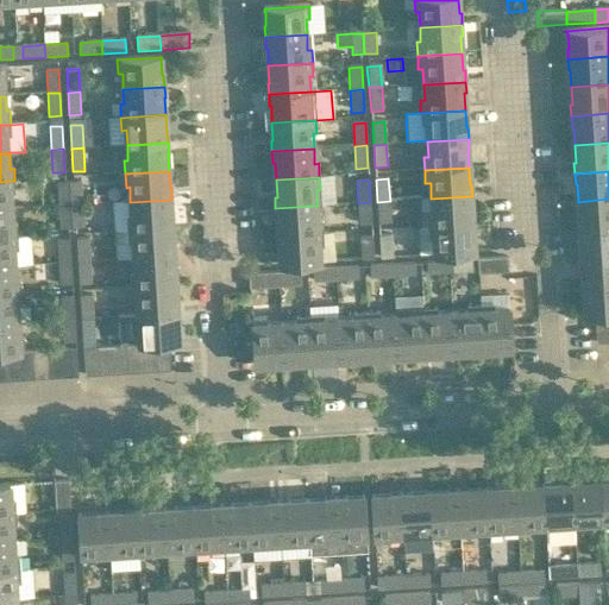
[(0,209),(12,209),(12,195),(16,194),(14,181),(0,182),(0,209)]
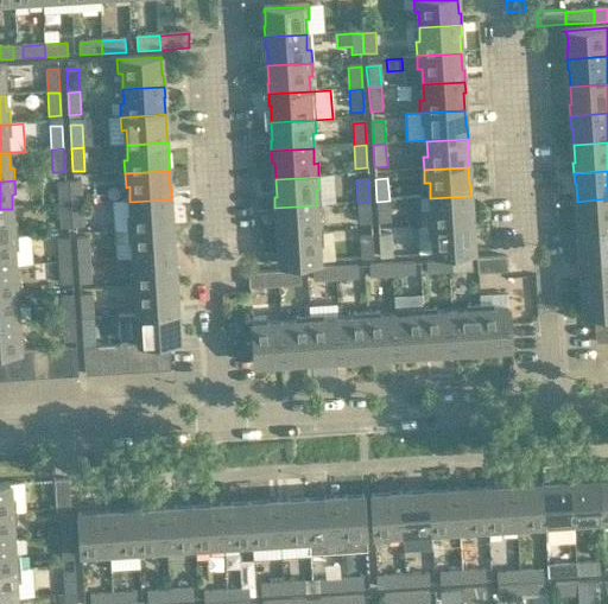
[(65,184),(57,184),(58,207),(71,207),(69,183),(65,184)]
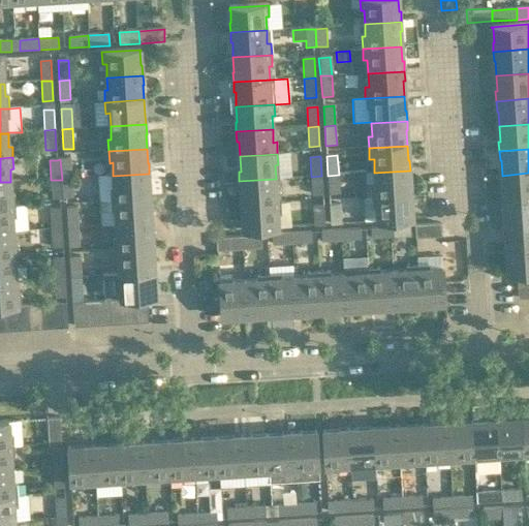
[(64,159),(60,159),(62,180),(72,179),(70,159),(64,159)]
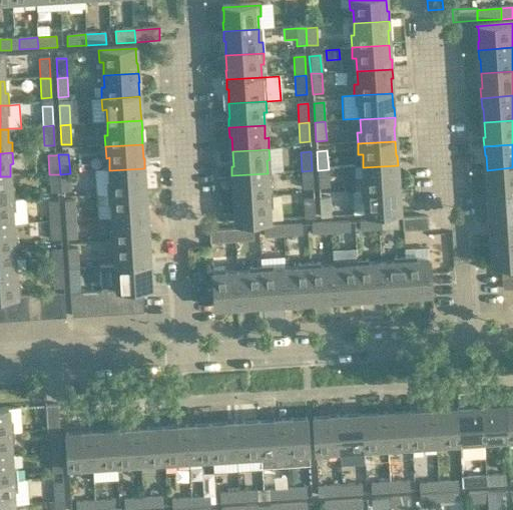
[(360,180),(361,191),(398,189),(398,185),(399,185),(398,165),(363,167),(364,180),(360,180)]
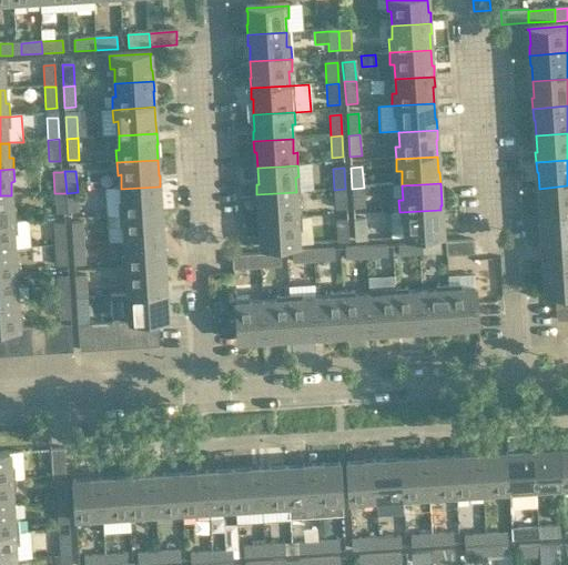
[(539,204),(540,215),(567,212),(567,185),(539,189),(540,204),(539,204)]
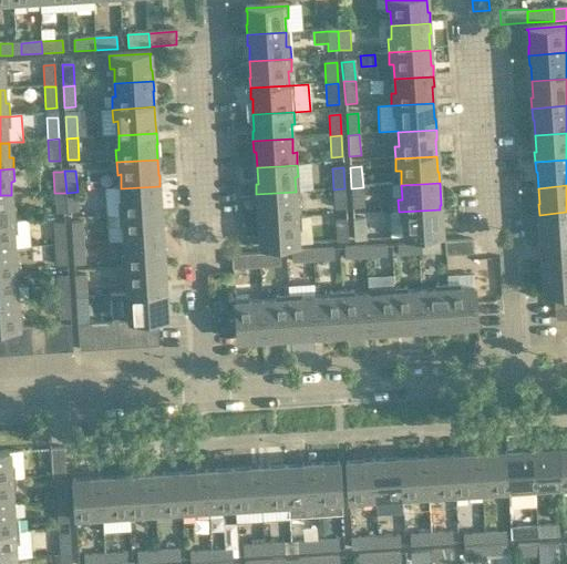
[(117,203),(119,215),(160,213),(158,197),(161,196),(160,186),(121,188),(122,202),(117,203)]
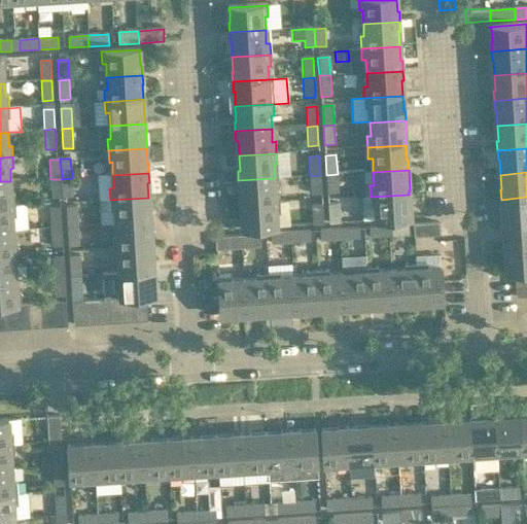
[(338,174),(326,175),(327,195),(339,194),(338,174)]
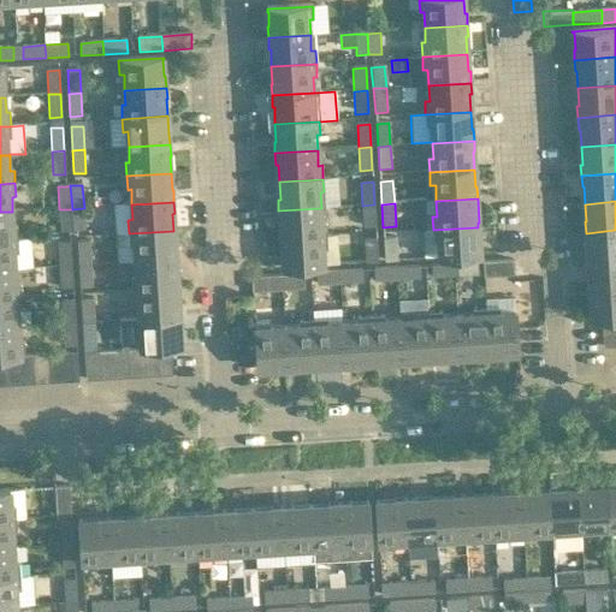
[(374,205),(362,206),(363,229),(375,227),(374,205)]
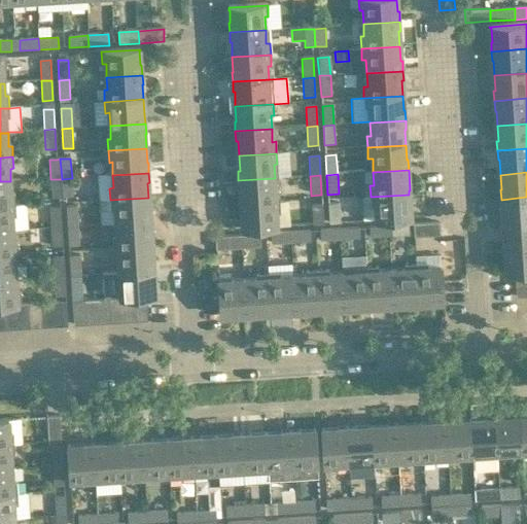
[(72,178),(62,179),(63,199),(66,199),(73,198),(72,178)]
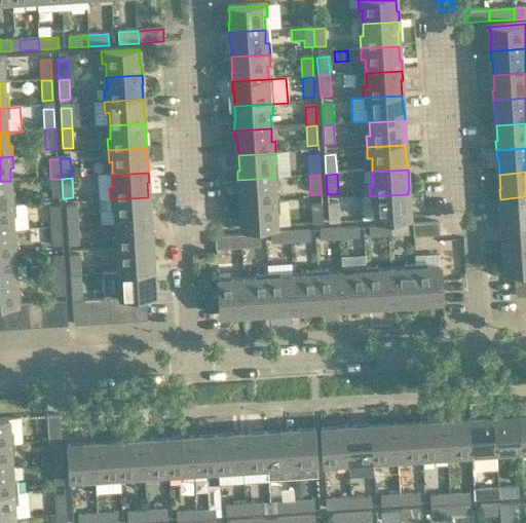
[(240,201),(240,204),(279,202),(278,191),(274,191),(274,178),(237,180),(239,201),(240,201)]
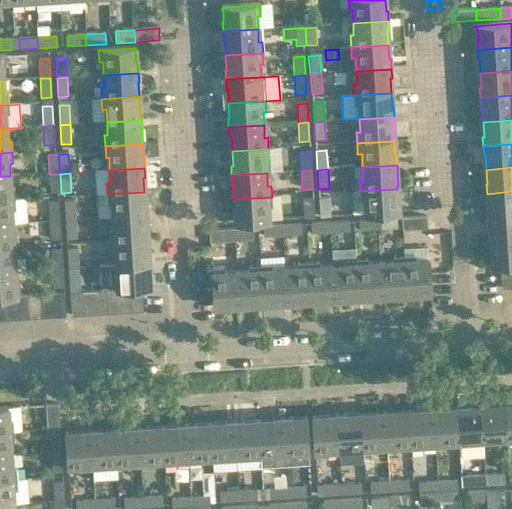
[(60,174),(49,174),(51,194),(58,193),(61,193),(60,174)]
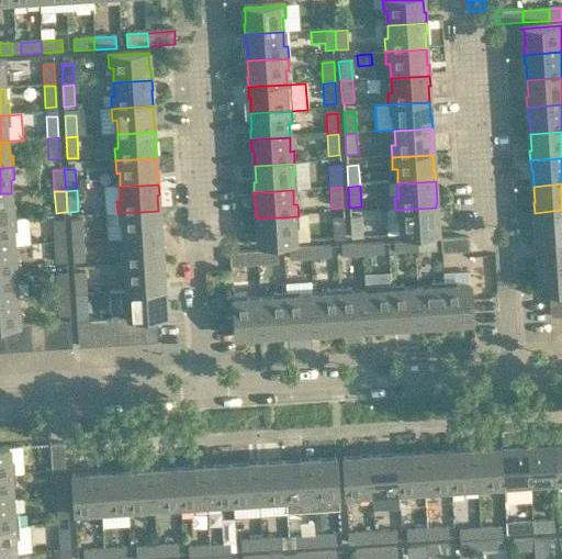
[(0,220),(18,219),(17,208),(12,208),(11,193),(0,193),(0,220)]
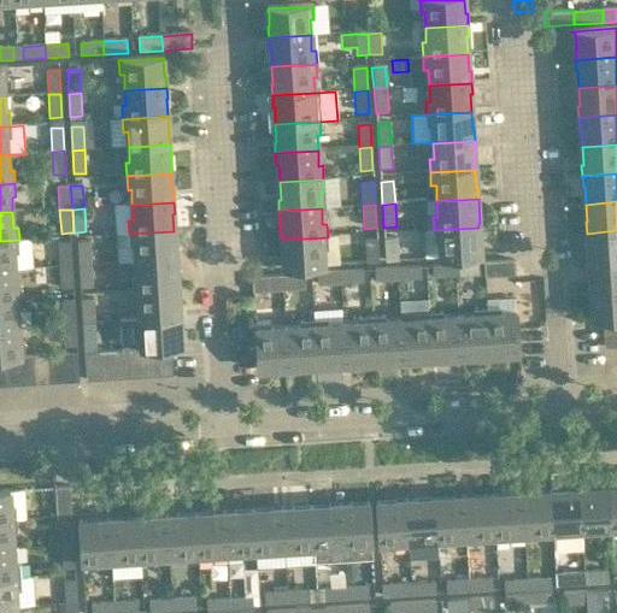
[(479,228),(434,230),(435,243),(440,243),(441,259),(482,257),(481,240),(480,240),(479,228)]
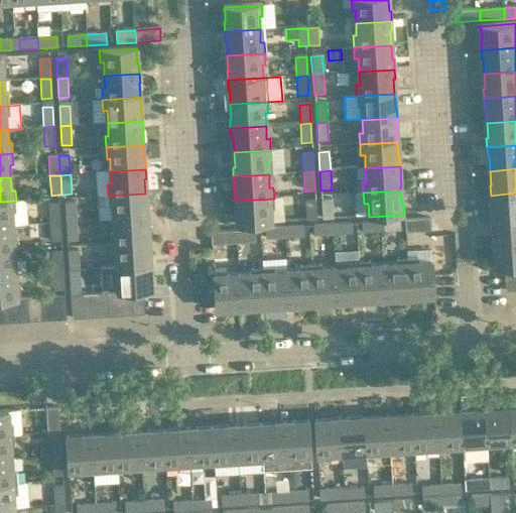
[(492,205),(493,220),(515,218),(515,193),(491,196),(491,205),(492,205)]
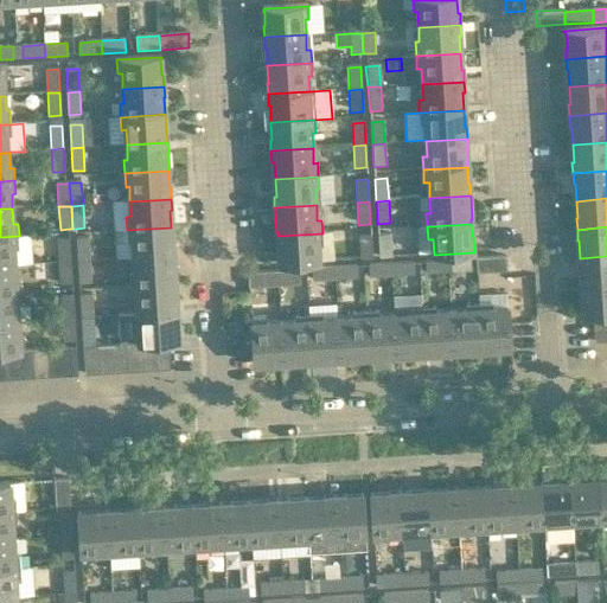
[(132,242),(133,258),(174,255),(173,244),(172,244),(171,228),(127,230),(128,243),(132,242)]
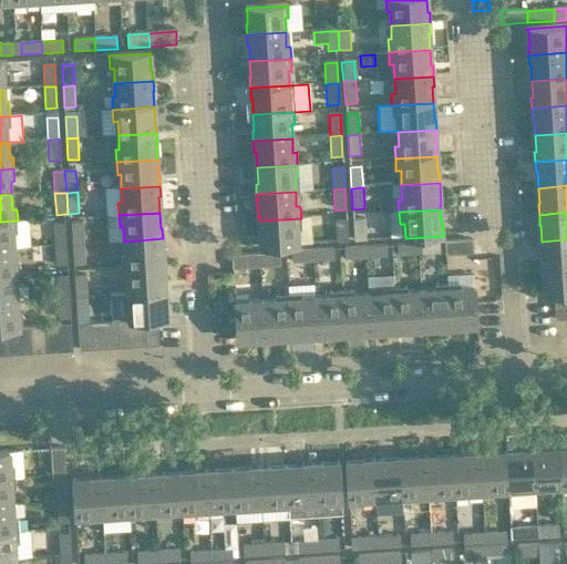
[(301,218),(259,221),(260,232),(259,232),(260,248),(298,245),(297,231),(301,229),(301,218)]
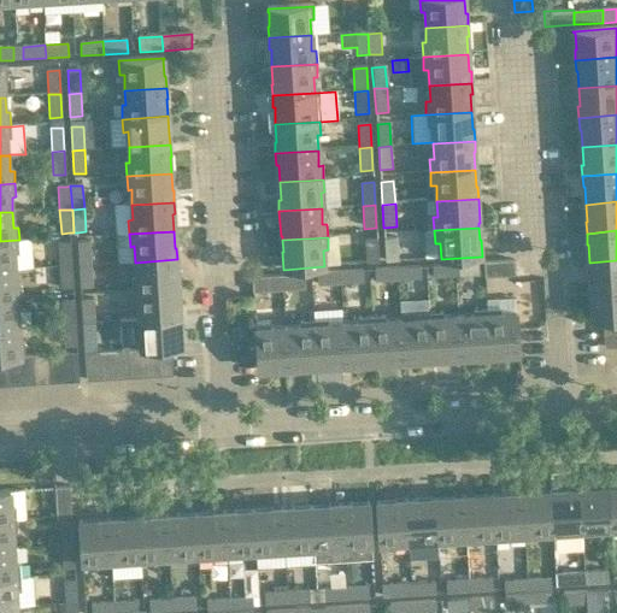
[(0,270),(16,270),(16,254),(19,254),(19,240),(0,241),(0,270)]
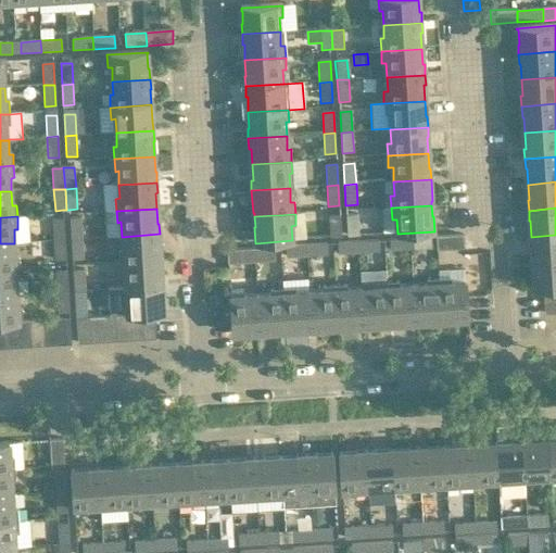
[(340,216),(329,217),(330,238),(341,238),(340,216)]
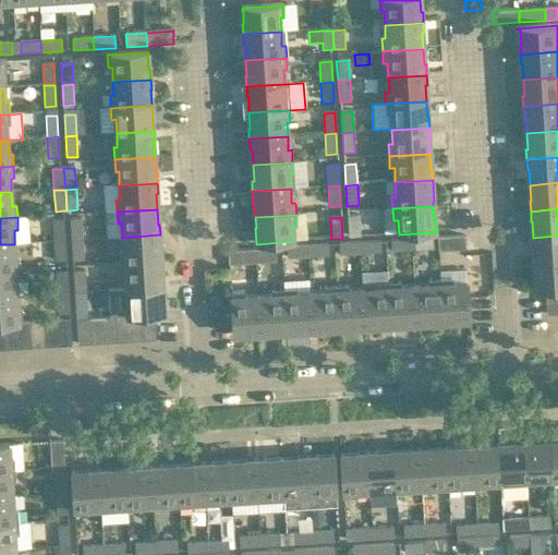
[(360,238),(359,217),(347,218),(348,239),(360,238)]
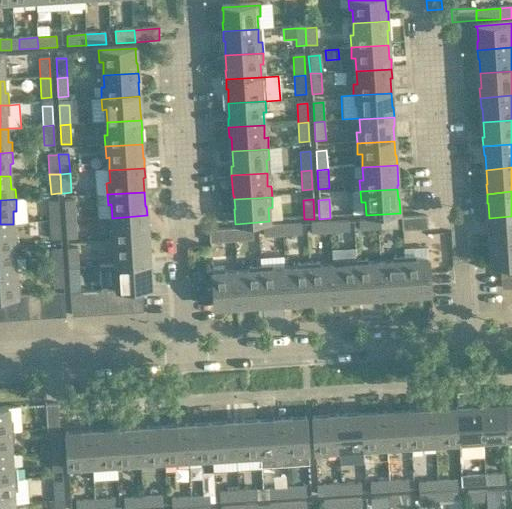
[(75,201),(65,202),(66,221),(76,220),(75,201)]
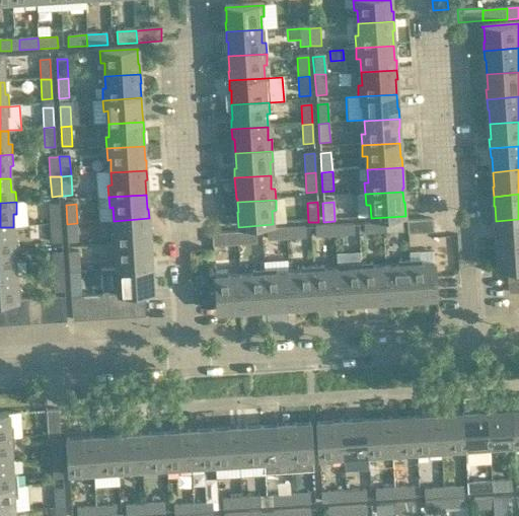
[(59,205),(49,206),(50,224),(60,224),(59,205)]
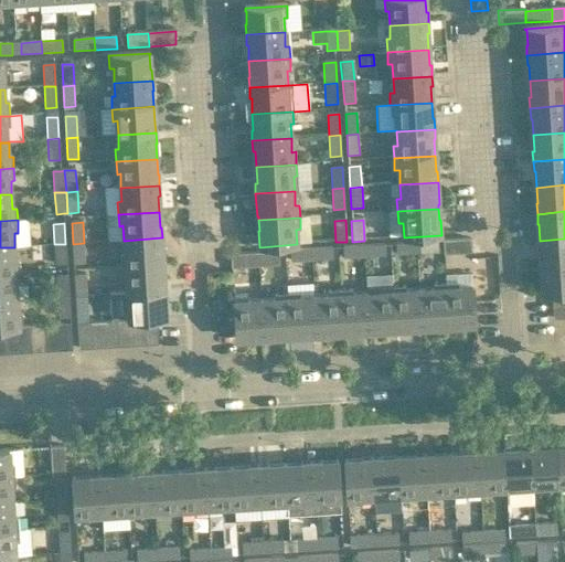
[(120,254),(121,267),(163,264),(162,248),(163,248),(162,237),(124,241),(125,254),(120,254)]
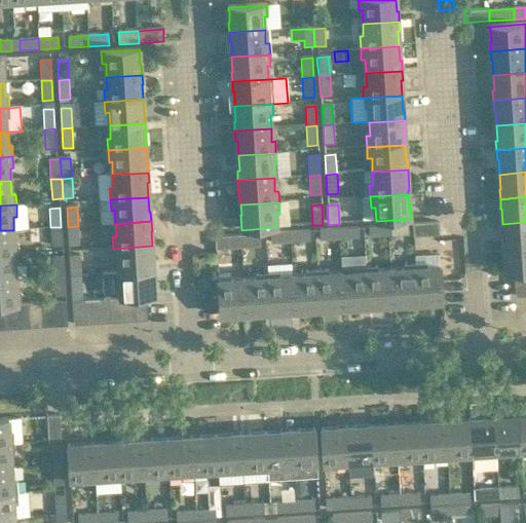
[(502,238),(503,249),(525,247),(525,222),(502,224),(503,238),(502,238)]
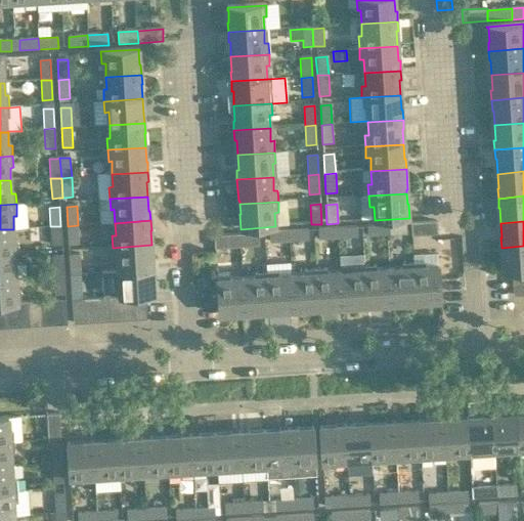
[(436,223),(426,223),(411,224),(412,236),(437,235),(436,223)]
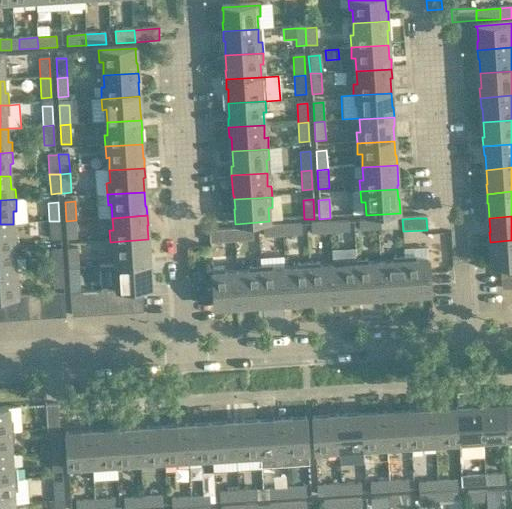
[(76,220),(66,221),(67,240),(77,240),(76,220)]
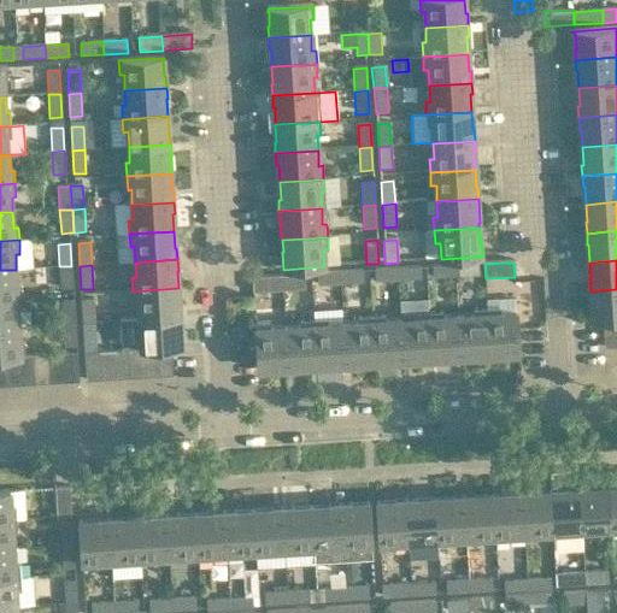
[(479,265),(456,266),(457,277),(479,276),(479,265)]
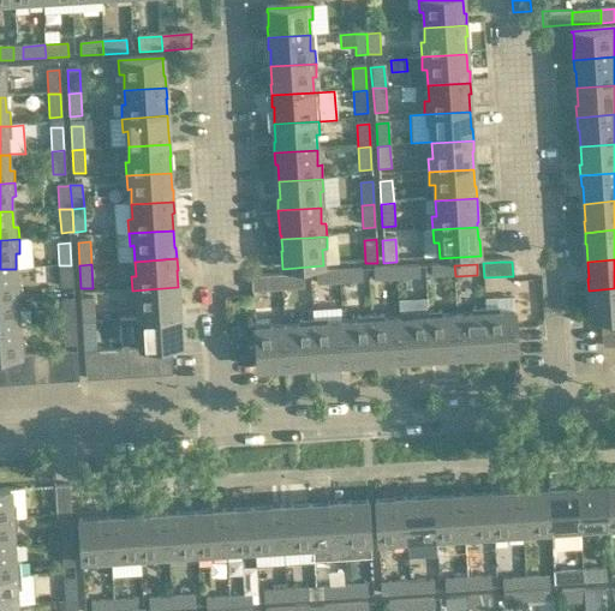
[(71,265),(59,265),(60,289),(73,289),(71,265)]
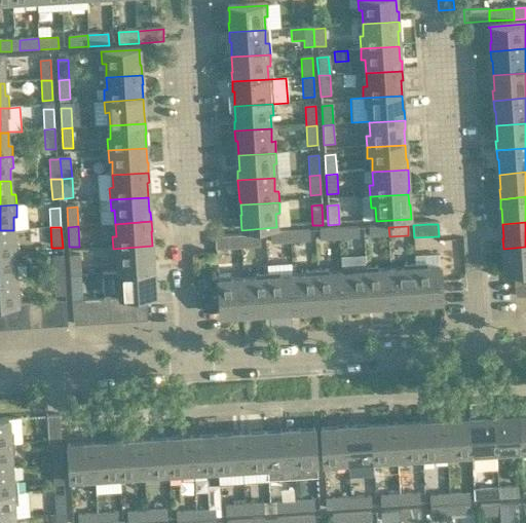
[(388,227),(369,228),(369,238),(389,236),(388,227)]
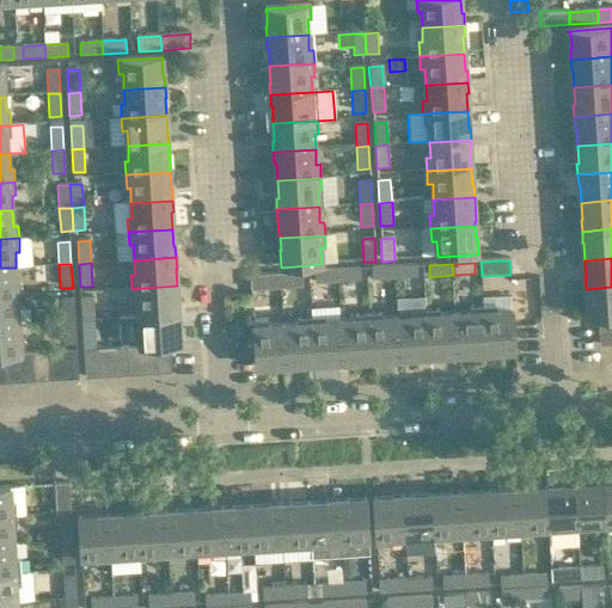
[(417,266),(395,268),(396,280),(418,278),(417,266)]
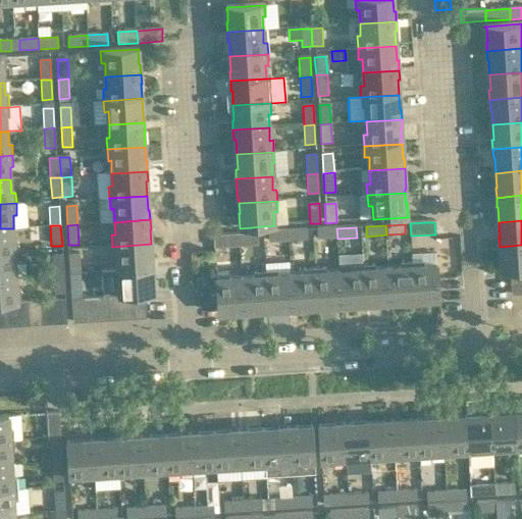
[(0,253),(18,252),(18,241),(14,241),(13,228),(0,228),(0,253)]
